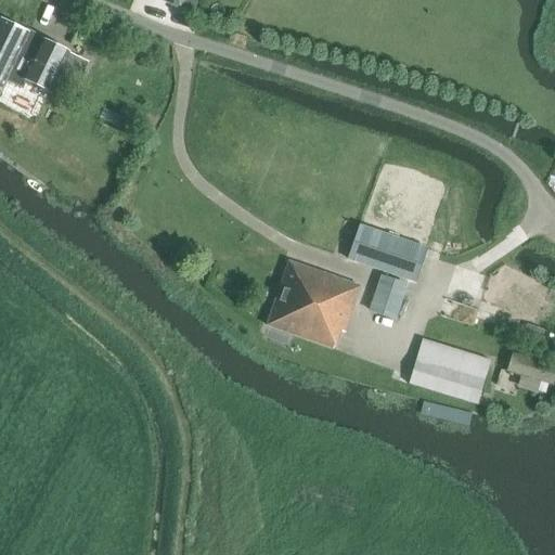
[(183,0),(160,0),(179,9),(183,0)]
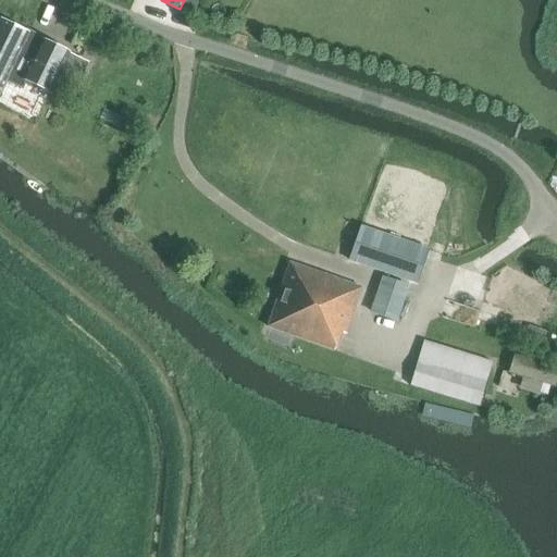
[(56,78),(69,84),(79,60),(67,54),(69,53),(0,20),(0,93),(7,79),(20,86),(23,79),(49,93),(56,78)]
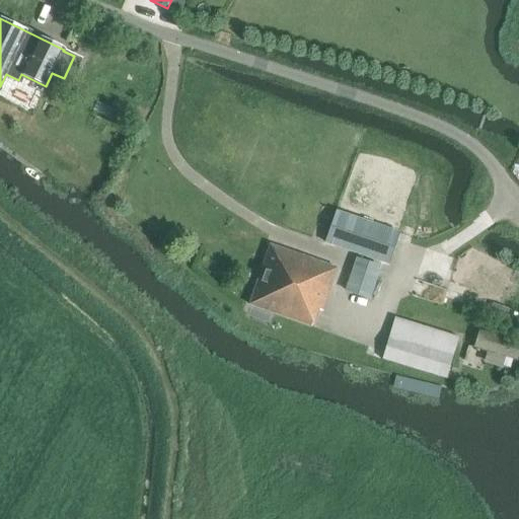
[(82,35),(72,30),(67,41),(78,46),(82,35)]
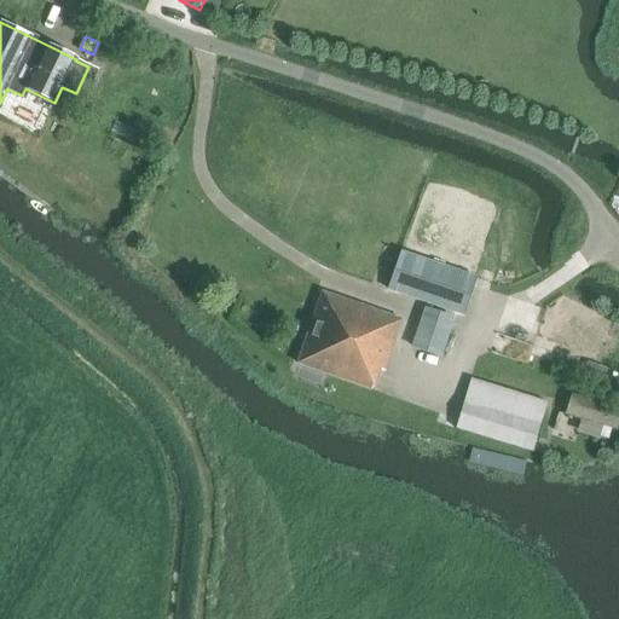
[(146,136),(132,129),(127,140),(142,146),(146,136)]
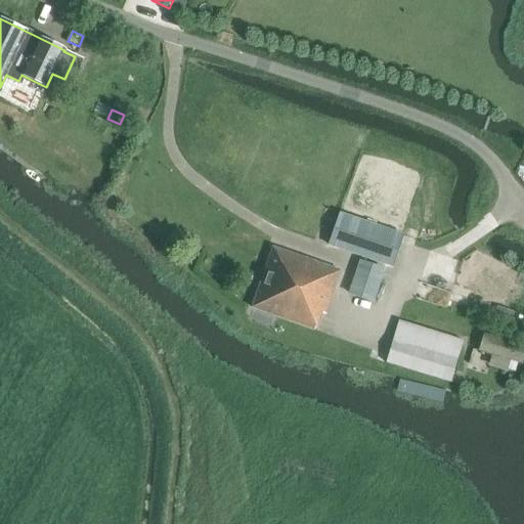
[(339,214),(329,246),(392,267),(402,235),(339,214)]
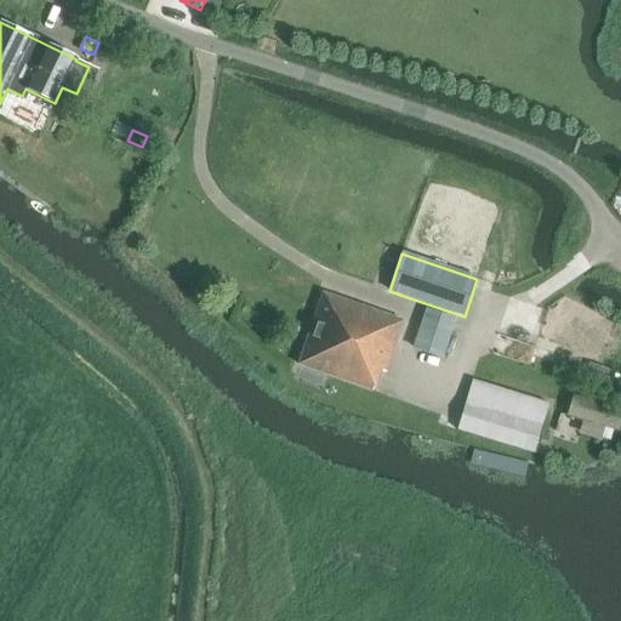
[(323,294),(314,318),(298,364),(301,365),(300,371),(313,375),(315,370),(372,388),(379,371),(385,374),(403,320),(323,294)]
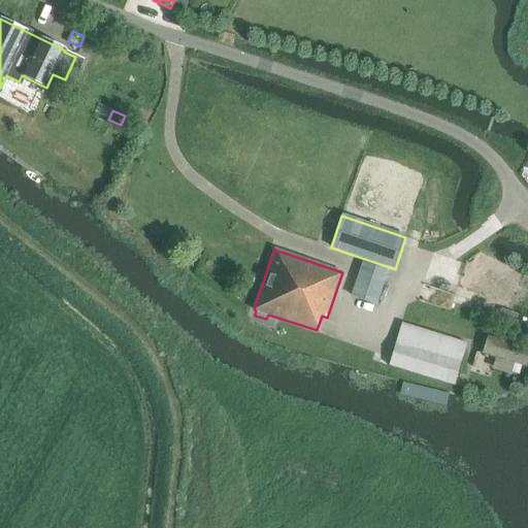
[(375,304),(387,272),(362,263),(351,296),(375,304)]
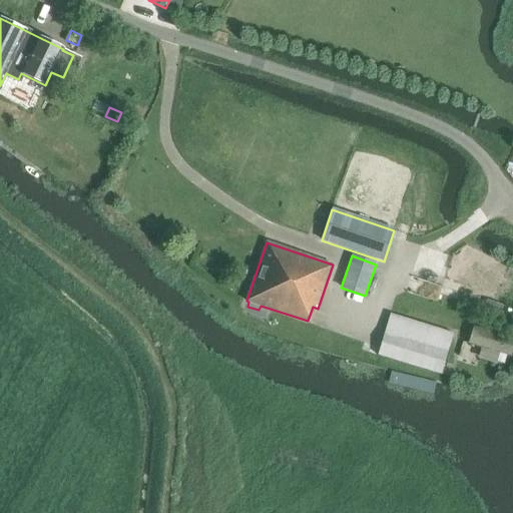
[(498,315),(501,305),(492,302),(488,311),(498,315)]
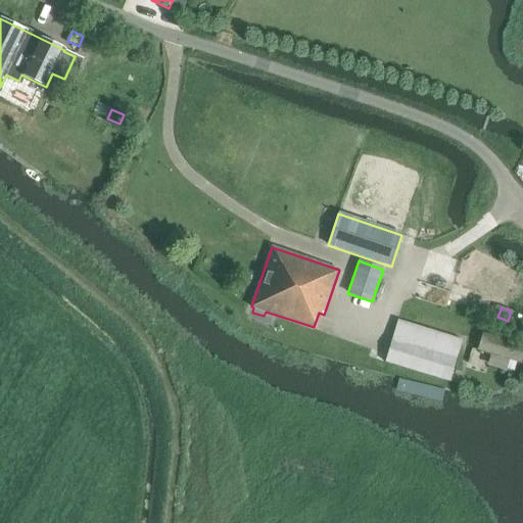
[(397,321),(385,363),(448,381),(461,340),(397,321)]
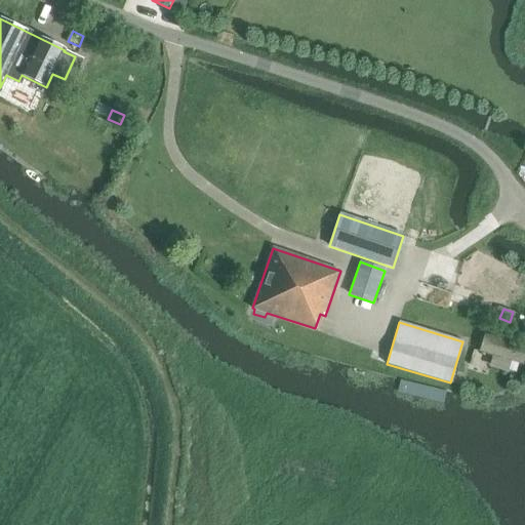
[(524,365),(524,351),(483,338),(480,352),(524,365)]
